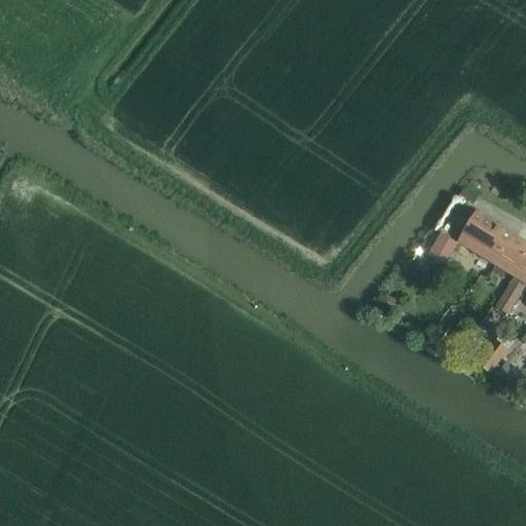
[(463,188),(459,194),(474,203),(478,197),(463,188)]
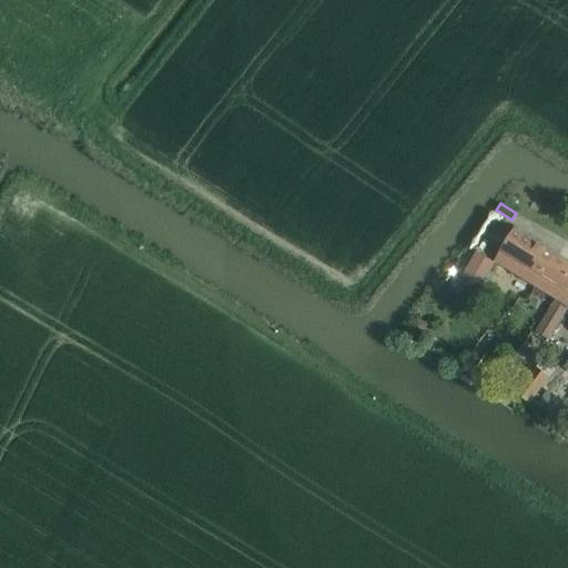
[(496,260),(505,266),(537,286),(557,253),(525,233),(516,229),(496,260)]
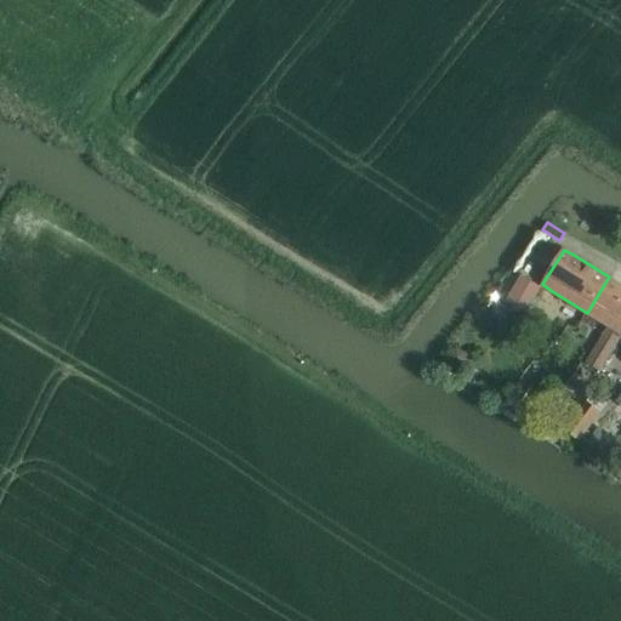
[(620,284),(609,277),(587,313),(620,334),(620,284)]
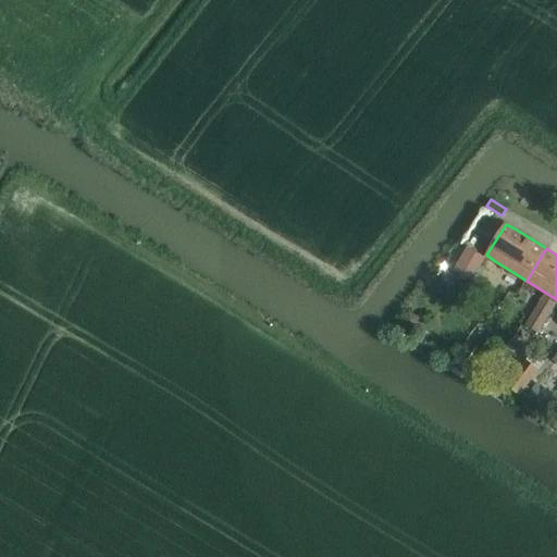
[(485,257),(472,249),(459,273),(472,281),(485,257)]
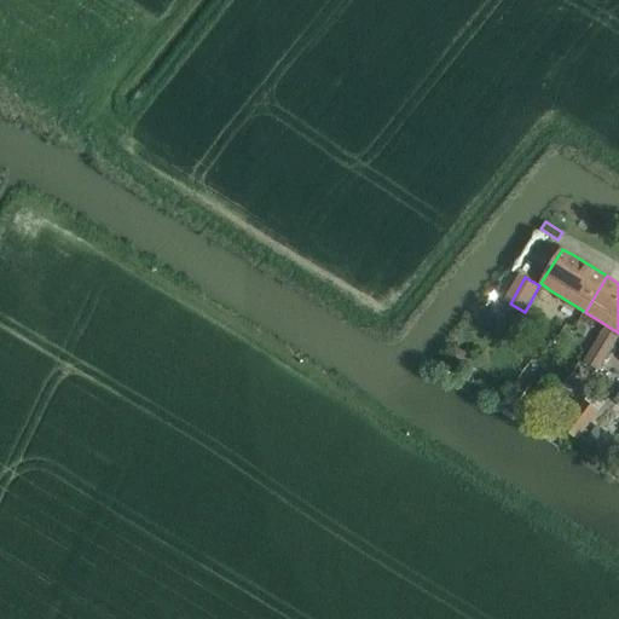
[(599,369),(618,337),(605,329),(585,362),(599,369)]
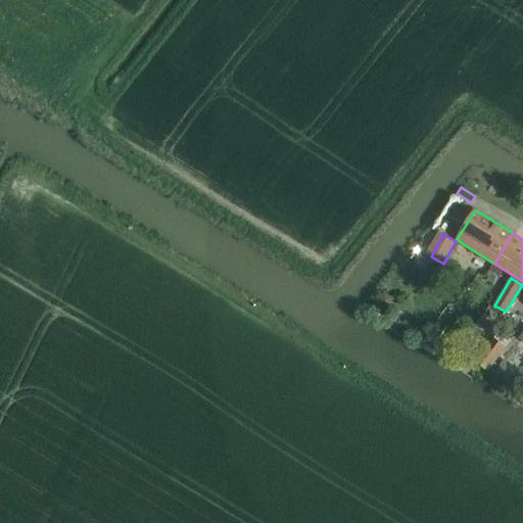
[(384,291),(377,301),(387,308),(394,299),(384,291)]
